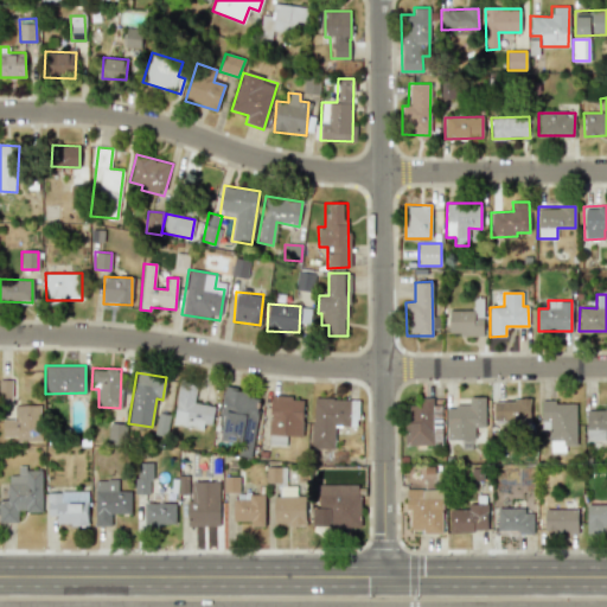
[(172,423),(210,429),(213,406),(193,403),(197,382),(179,379),(172,423)]
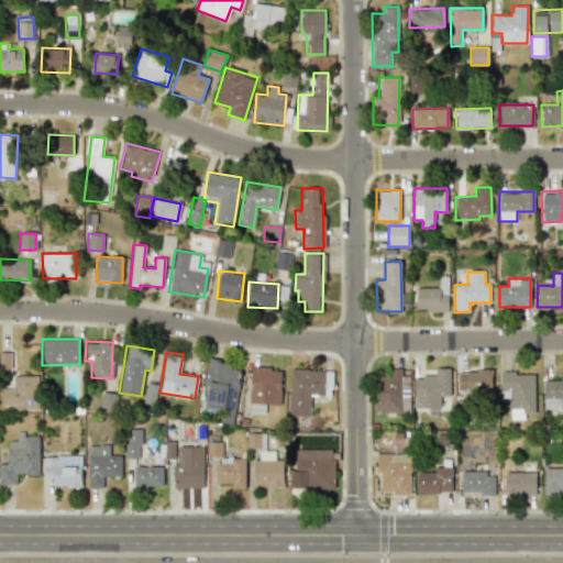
[(233,415),(241,366),(209,361),(201,409),(233,415)]
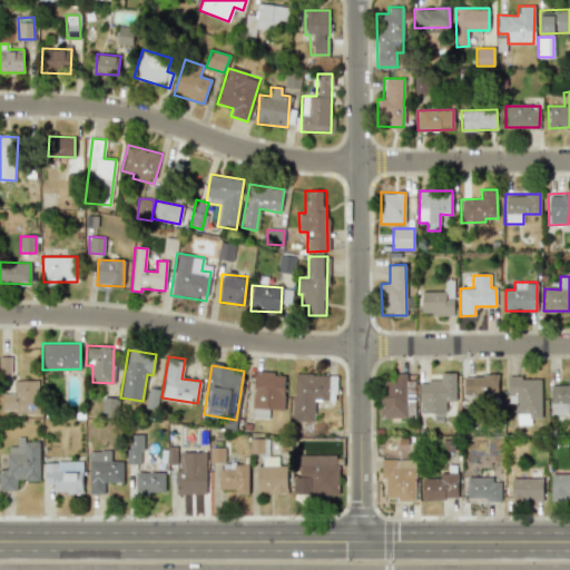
[(268,420),(269,410),(284,410),(285,373),(254,372),(252,419),(268,420)]
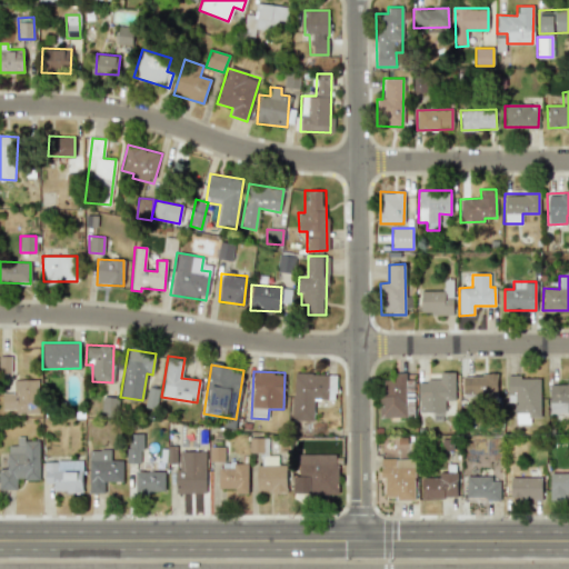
[(439,379),(418,379),(418,415),(455,413),(453,371),(439,372),(439,379)]
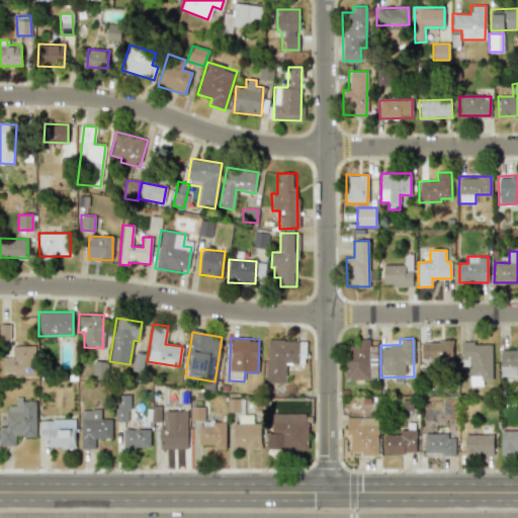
[(266,382),(284,382),(285,363),(297,363),(298,340),(267,339),(266,382)]
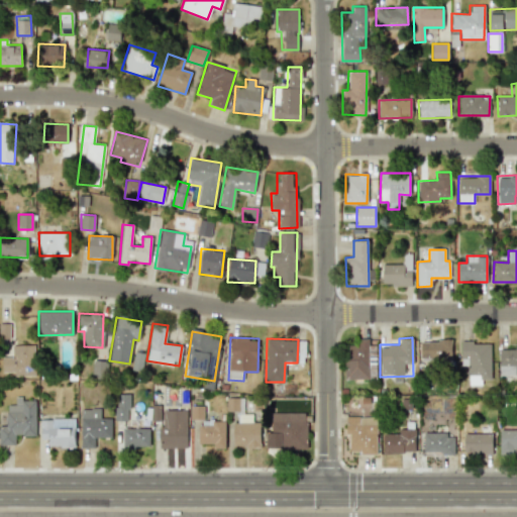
[(376,345),(369,345),(369,340),(357,339),(357,345),(345,345),(345,379),(376,380),(376,345)]
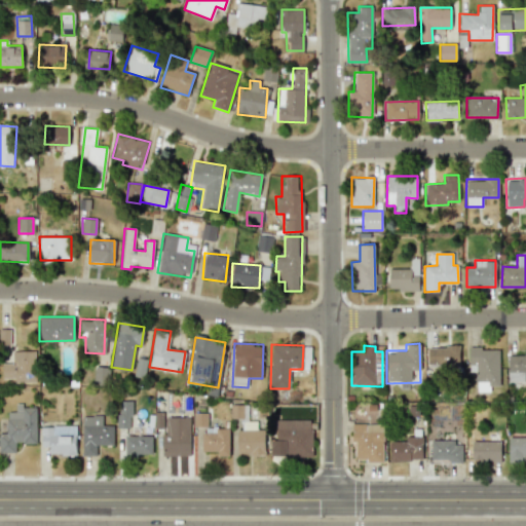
[(459,364),(459,346),(427,346),(427,365),(459,364)]
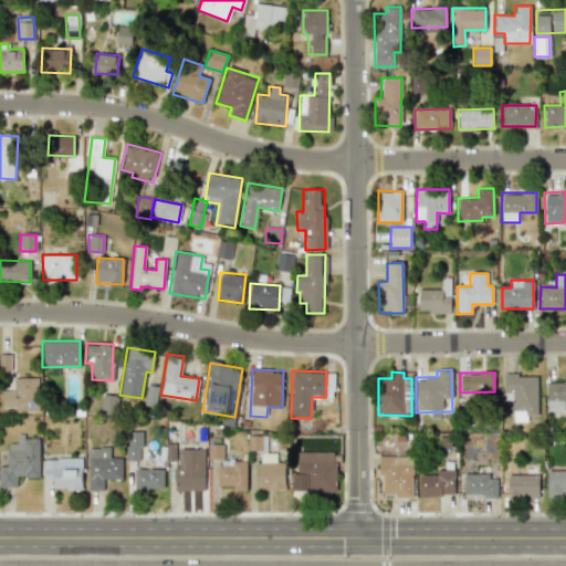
[(547,383),(546,411),(564,411),(564,400),(565,399),(565,373),(565,374),(565,383),(547,383)]
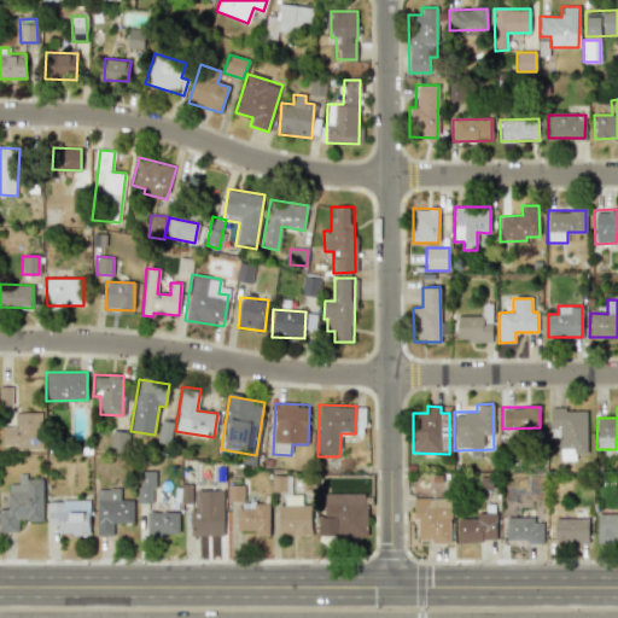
[(587,454),(586,409),(551,409),(551,437),(559,437),(559,460),(575,460),(575,454),(587,454)]
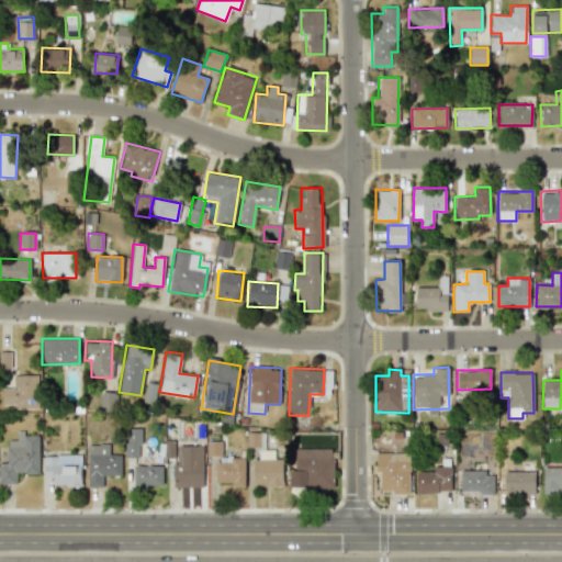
[(37,374),(12,375),(13,388),(1,389),(2,404),(14,404),(14,408),(37,408),(37,374)]
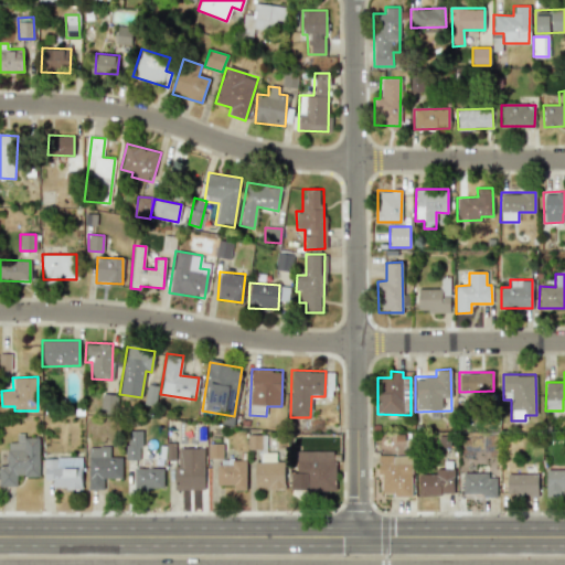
[(144,402),(155,404),(158,385),(147,384),(144,402)]
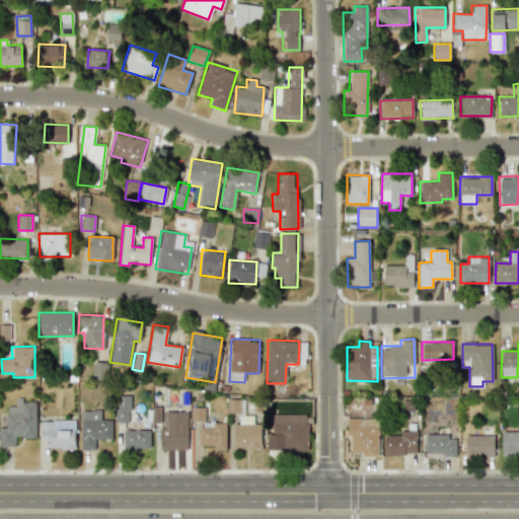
[(128,423),(129,395),(117,395),(116,422),(128,423)]
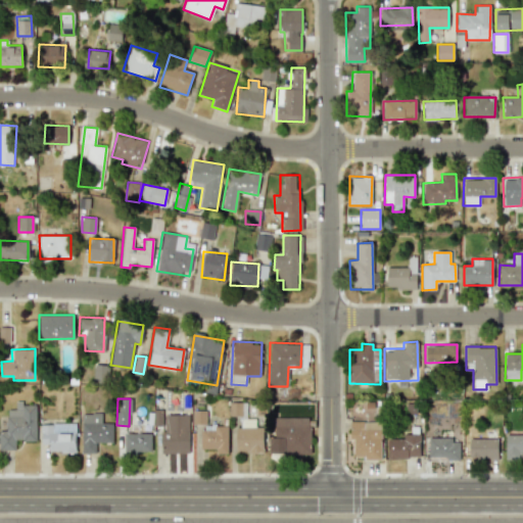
[(365,400),(351,399),(350,413),(364,414),(365,400)]
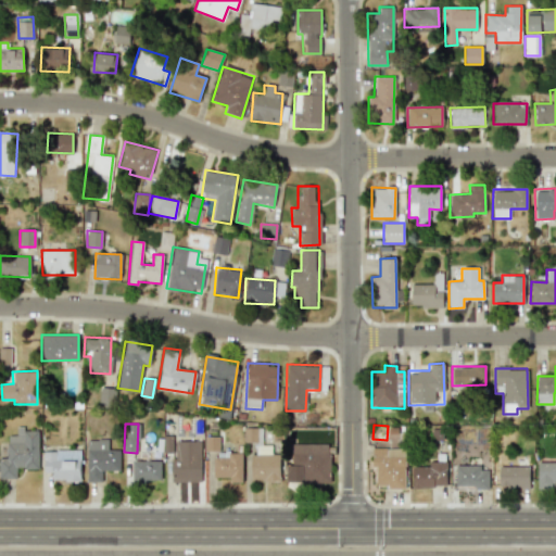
[(38,468),(38,429),(16,429),(16,436),(7,436),(7,457),(0,457),(0,478),(16,478),(16,468),(38,468)]
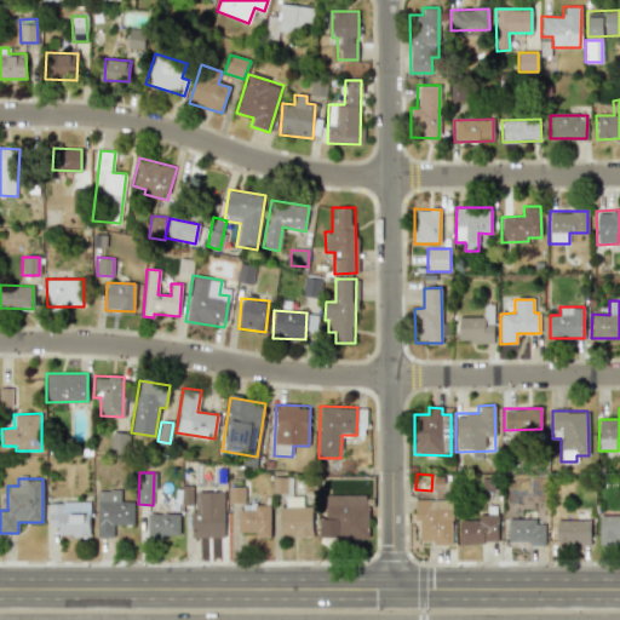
[(96,538),(114,538),(114,524),(133,524),(133,501),(120,500),(120,491),(97,489),(96,538)]
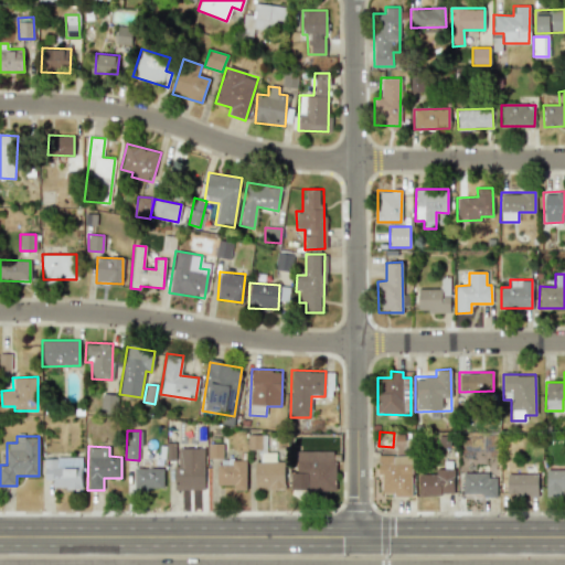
[(334,451),(296,451),(297,473),(306,473),(307,491),(336,491),(334,451)]
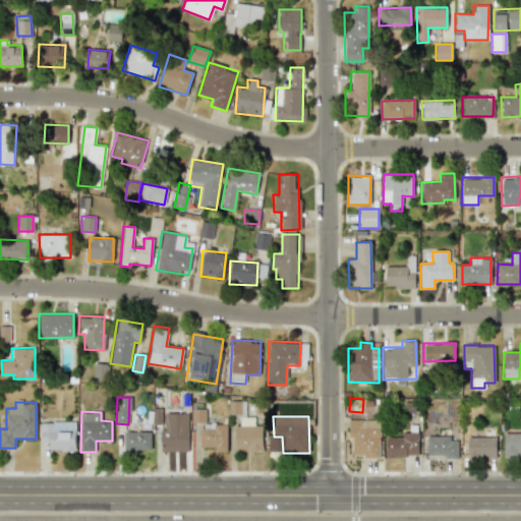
[(239,425),(238,428),(262,429),(262,426),(251,425),(252,419),(247,419),(246,425),(239,425)]
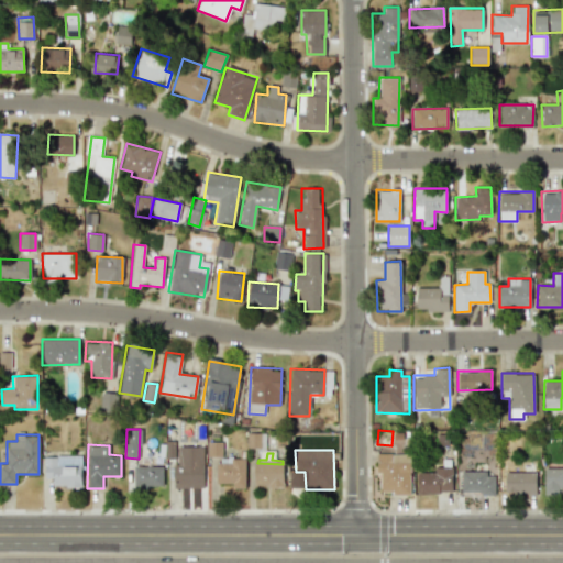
[(409,494),(410,454),(378,453),(378,494),(409,494)]
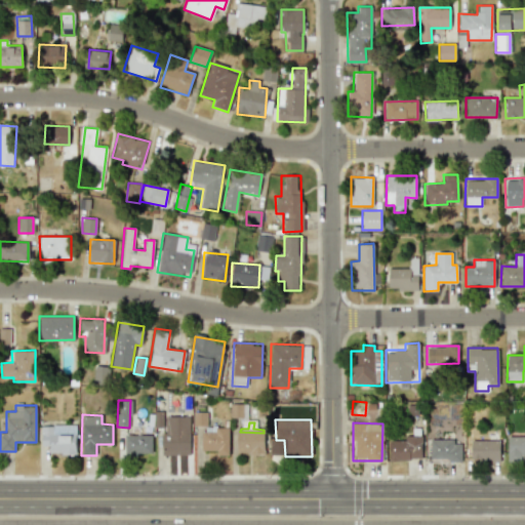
[(75,425),(41,426),(42,454),(76,453),(75,425)]
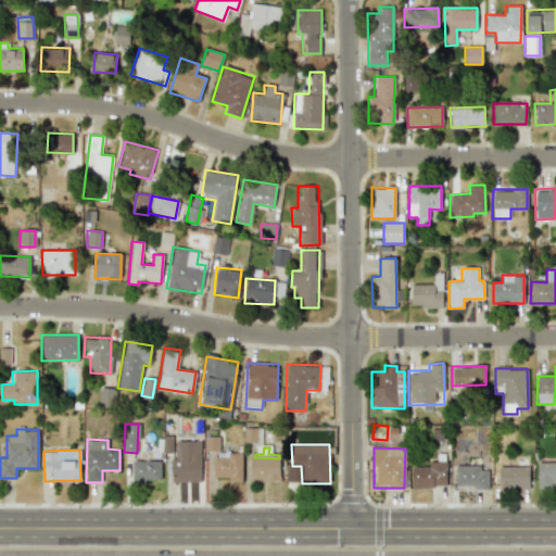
[(241,482),(242,454),(214,453),(213,477),(229,478),(229,482),(241,482)]
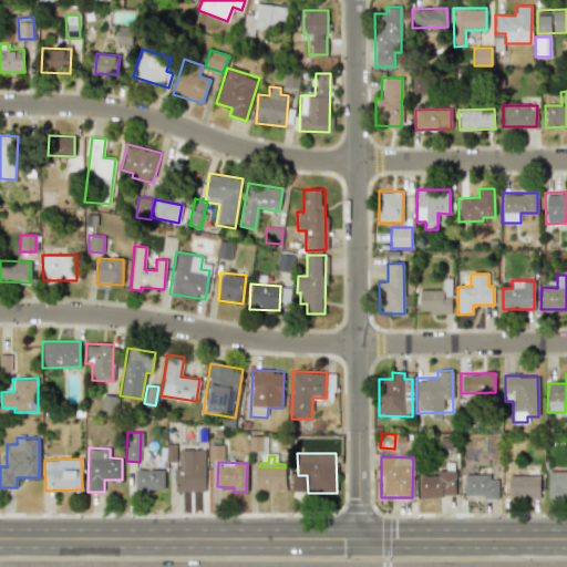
[(255,490),(286,491),(286,468),(256,467),(255,490)]
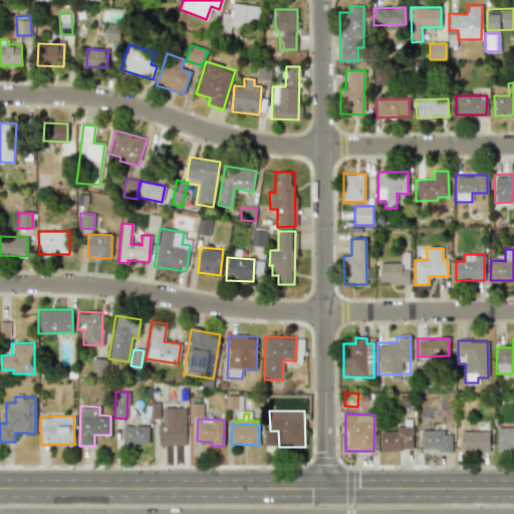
[(149,445),(148,426),(121,426),(122,446),(149,445)]
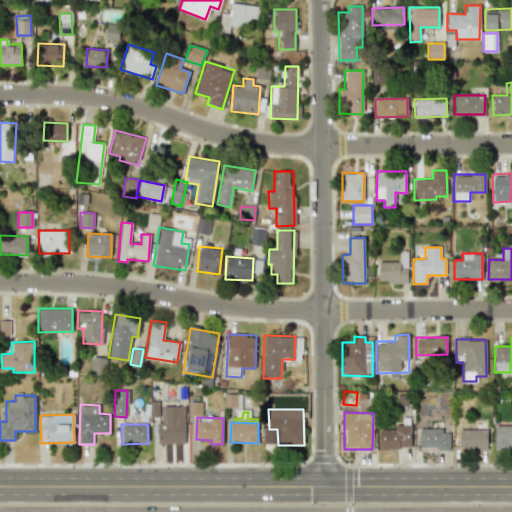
[(495,450),(507,450),(508,442),(511,441),(511,425),(495,425),(495,450)]
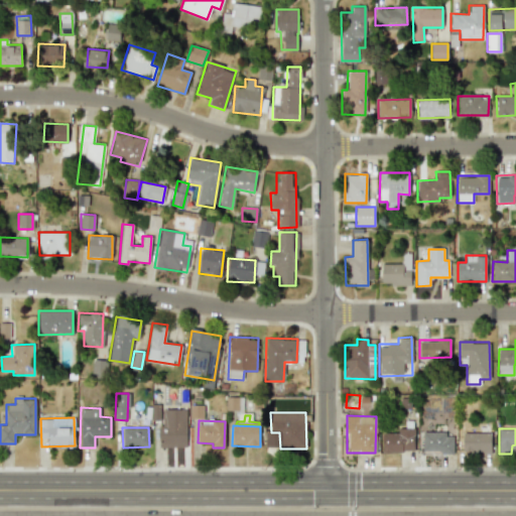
[(414,452),(414,430),(382,431),(383,453),(414,452)]
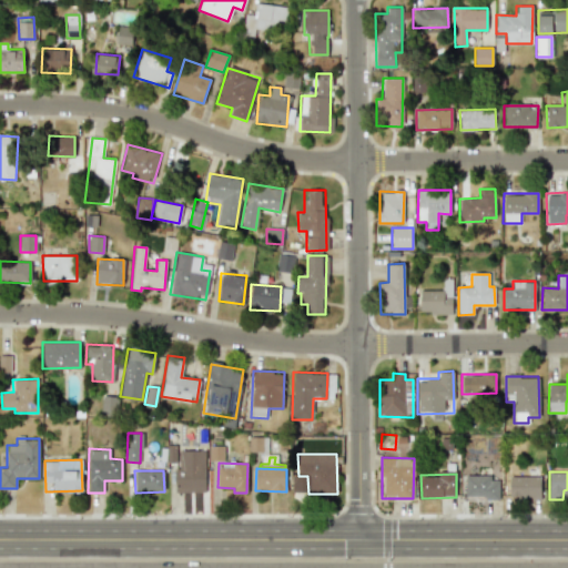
[(540,477),(509,476),(509,497),(540,497),(540,477)]
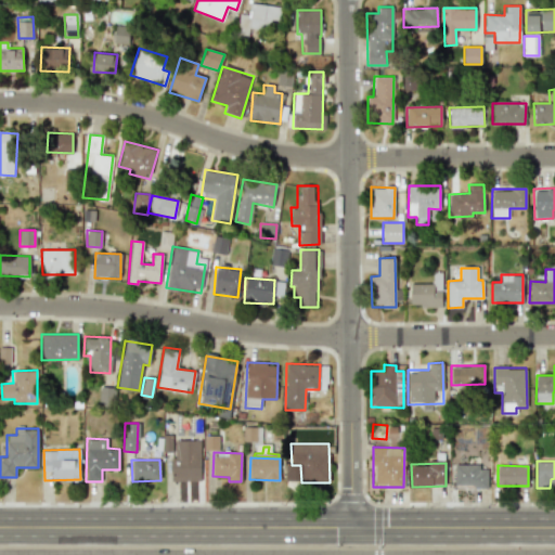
[(487,466),(454,466),(454,486),(487,487),(487,466)]
